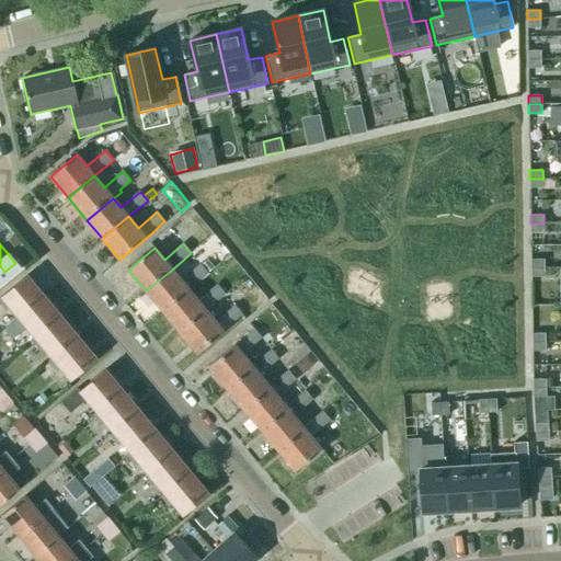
[(545,259),(530,260),(531,268),(545,268),(545,259)]
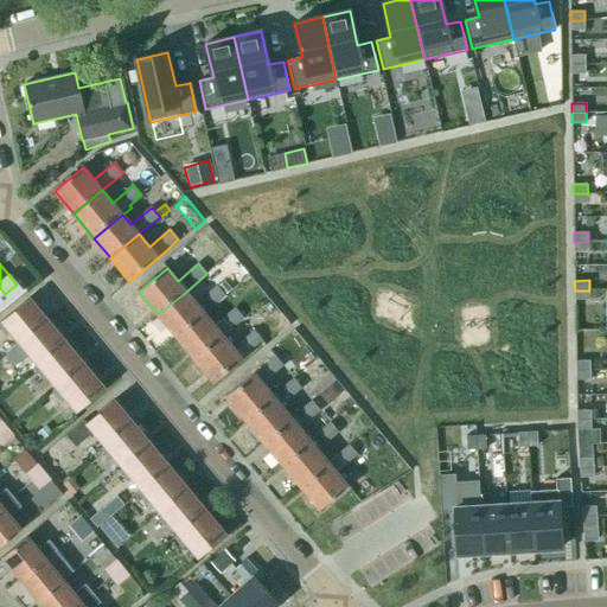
[(224,281),(218,286),(225,295),(232,291),(224,281)]
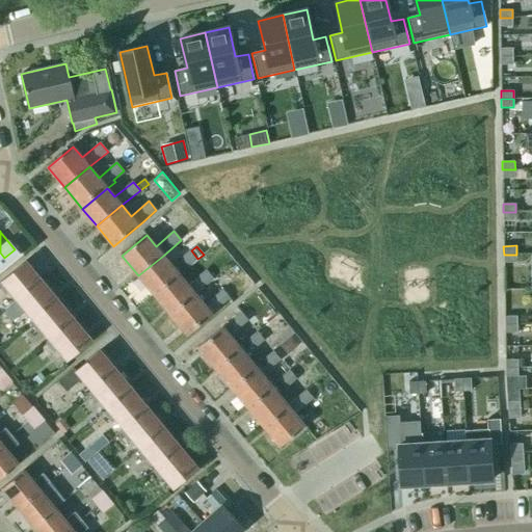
[(190,250),(171,266),(163,256),(138,275),(155,295),(180,274),(197,260),(190,250)]
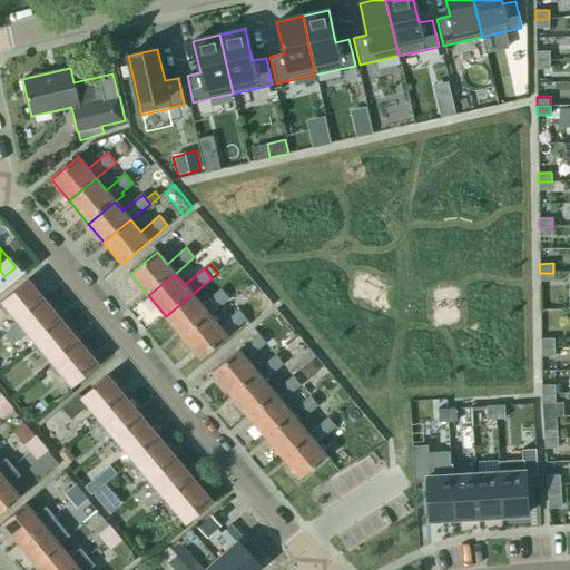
[(20,323),(45,302),(28,281),(0,303),(0,306),(7,315),(10,312),(20,323)]
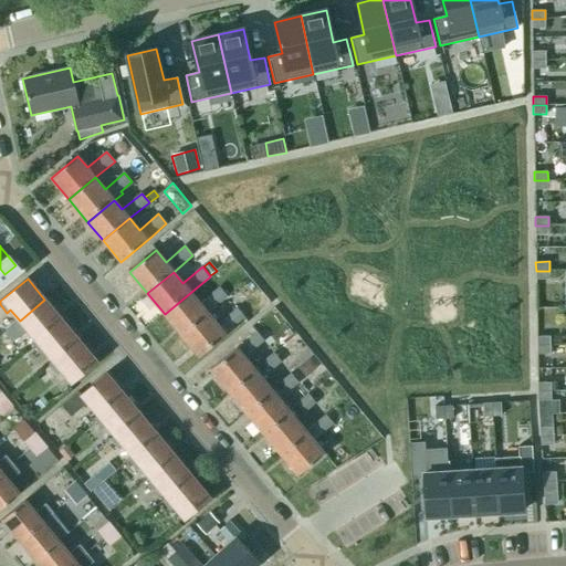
[(165,314),(182,336),(209,314),(228,297),(219,287),(207,297),(209,300),(202,306),(191,292),(165,314)]
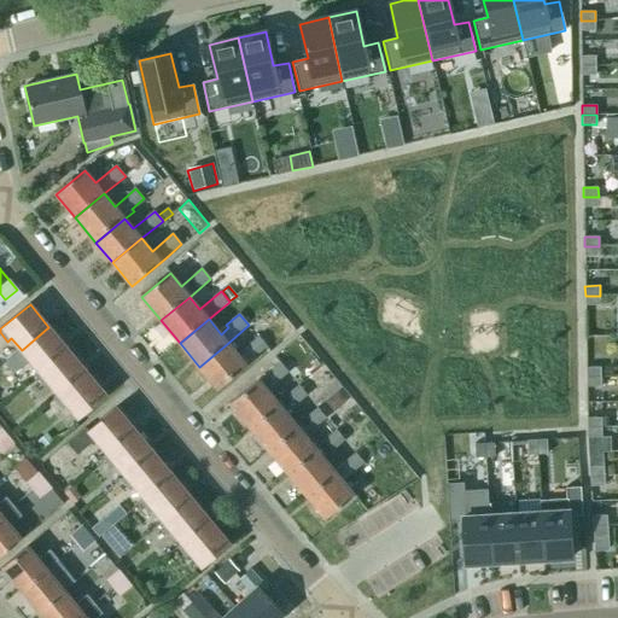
[(68,350),(48,327),(22,350),(17,354),(25,363),(30,360),(40,372),(68,350)]
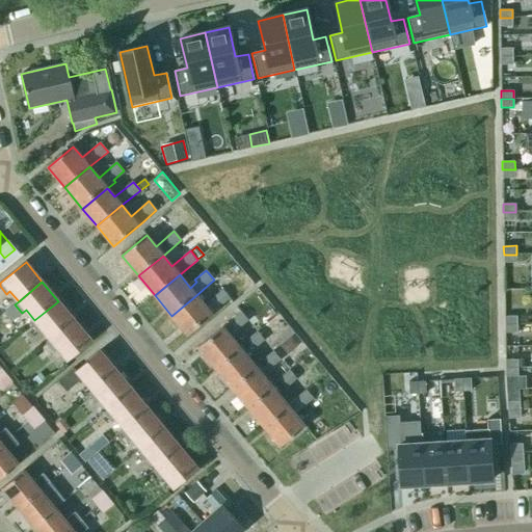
[(205,306),(196,295),(171,316),(187,335),(212,315),(212,314),(230,298),(223,291),(205,306)]
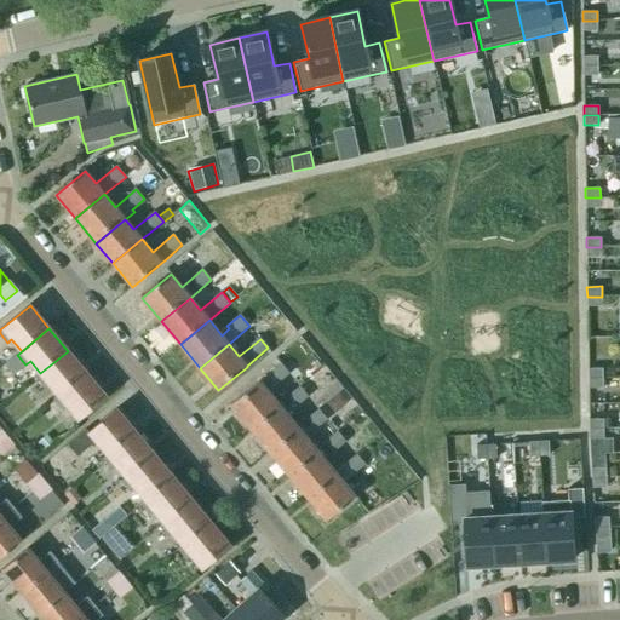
[(35,377),(44,388),(49,384),(58,396),(86,373),(68,351),(40,373),(35,377)]
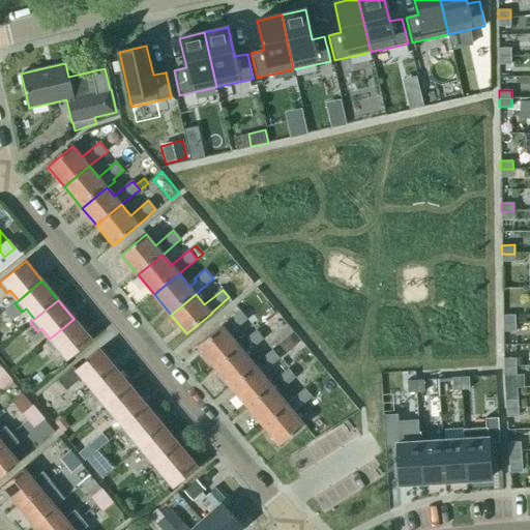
[(239,311),(234,316),(229,321),(236,329),(247,320),(239,311)]
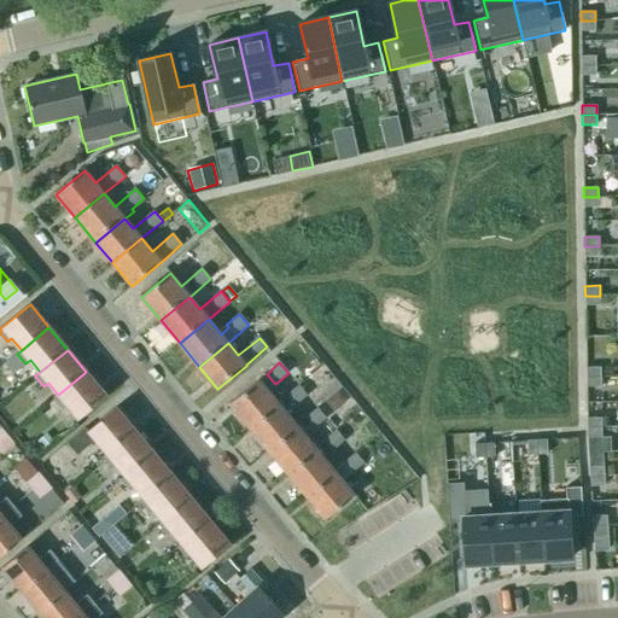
[(600,367),(587,367),(587,377),(600,377),(600,367)]
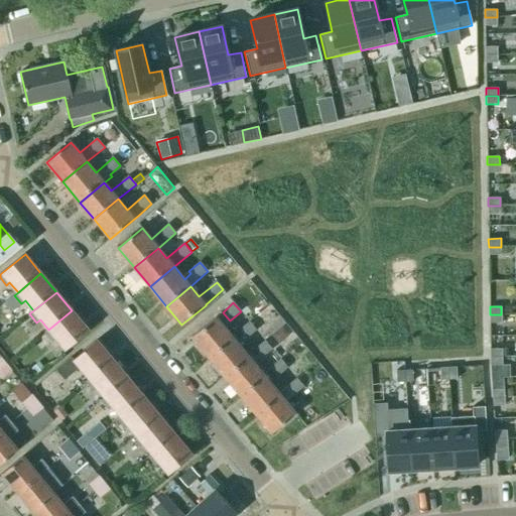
[(72,310),(48,330),(45,333),(38,339),(44,348),(55,338),(66,349),(88,330),(72,310)]
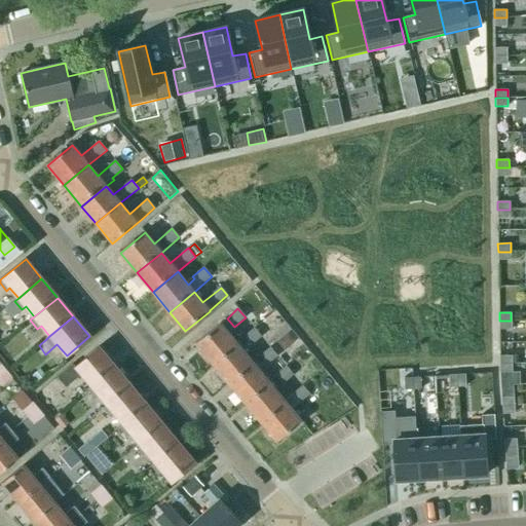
[(212,364),(236,343),(220,324),(195,344),(212,364)]
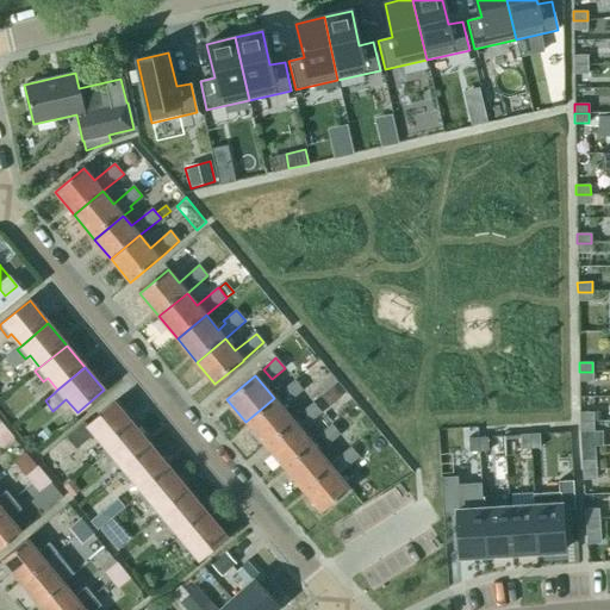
[(291,402),(303,390),(294,380),(282,390),(291,402)]
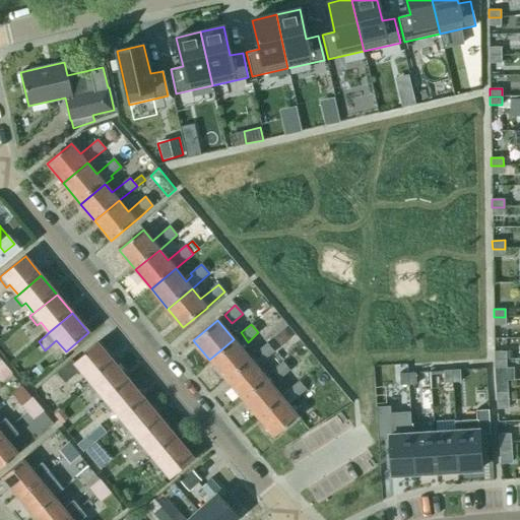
[(250,359),(234,339),(209,360),(225,379),(250,359)]
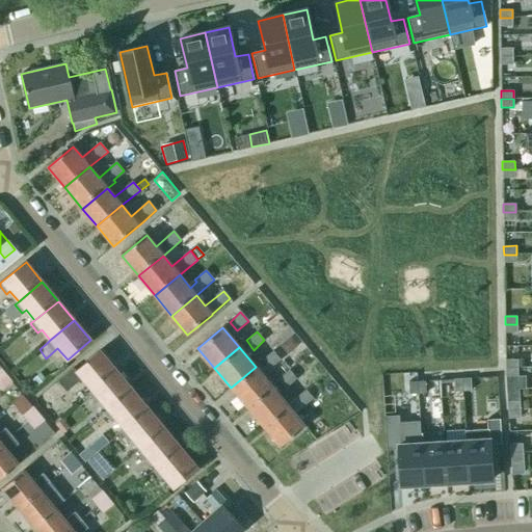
[(90,388),(114,369),(100,351),(76,371),(73,368),(57,382),(58,382),(65,392),(79,381),(80,383),(84,379),(90,388)]
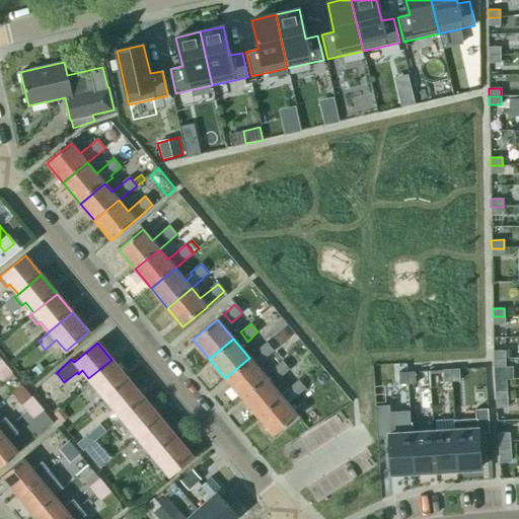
[(274,352),(267,344),(256,352),(264,360),(274,352)]
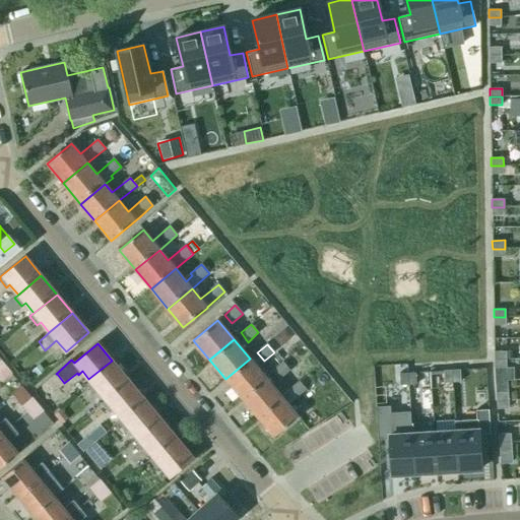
[(506,351),(494,351),(494,360),(506,360),(506,351)]
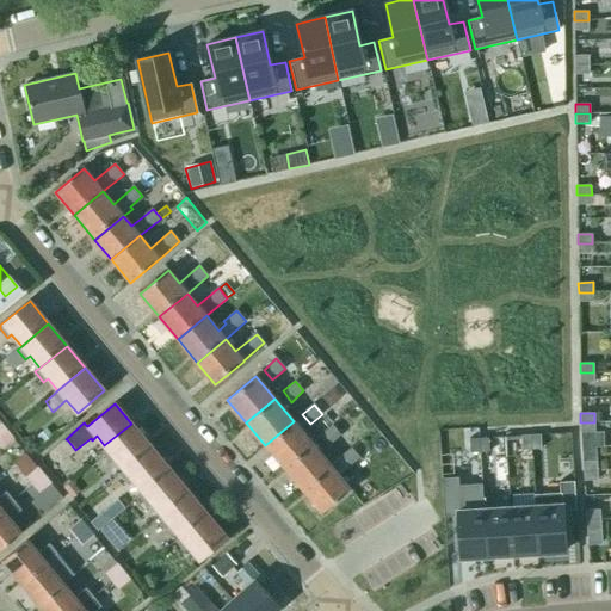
[(312,443),(294,421),(265,445),(283,467),(312,443)]
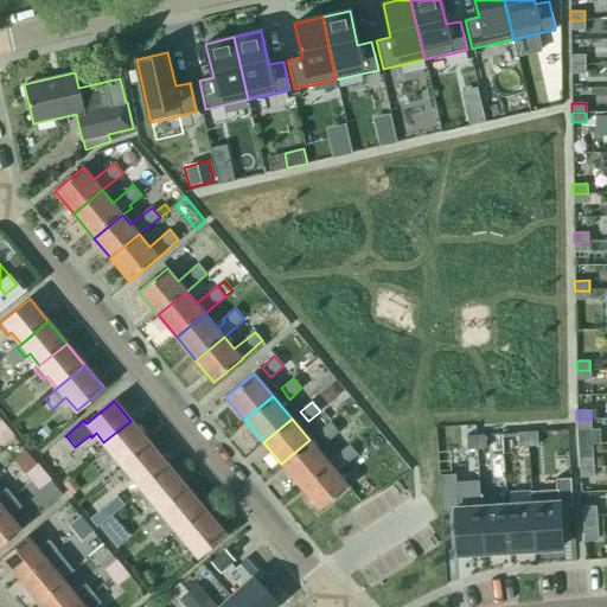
[(149,443),(131,421),(103,442),(106,445),(101,448),(109,459),(114,455),(122,465),(149,443)]
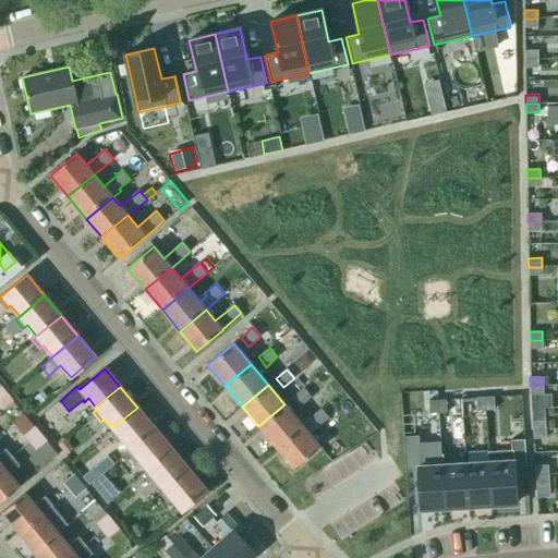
[(300,408),(312,398),(304,389),(292,399),(300,408)]
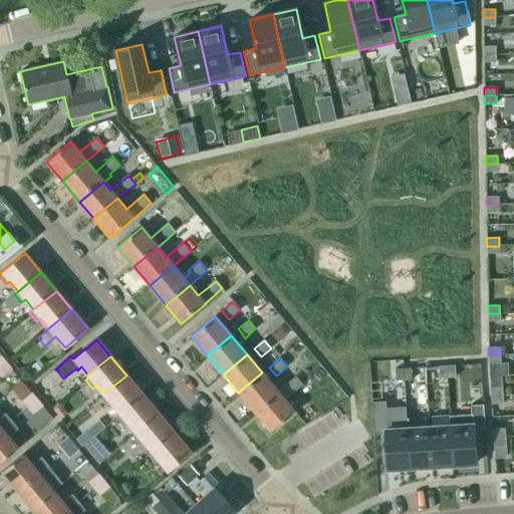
[(6,363),(0,368),(0,375),(2,378),(1,379),(10,391),(21,380),(6,363)]
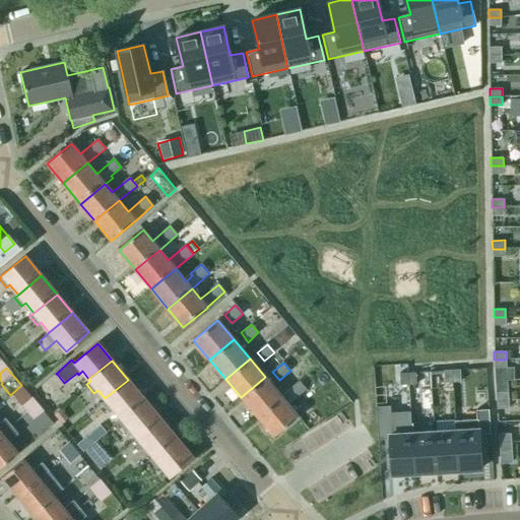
[(452,382),(460,382),(459,370),(452,371),(452,382)]
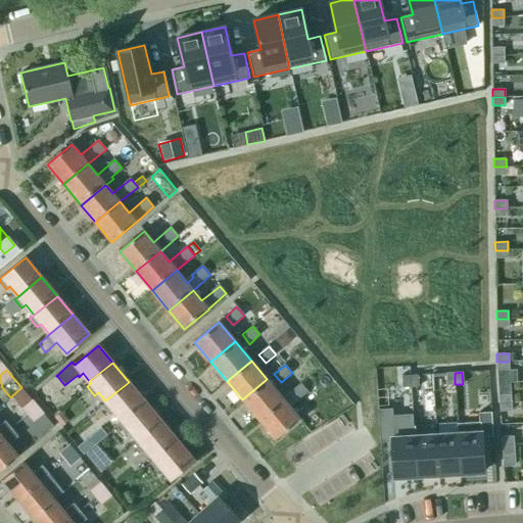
[(455,384),(455,373),(446,373),(447,385),(455,384)]
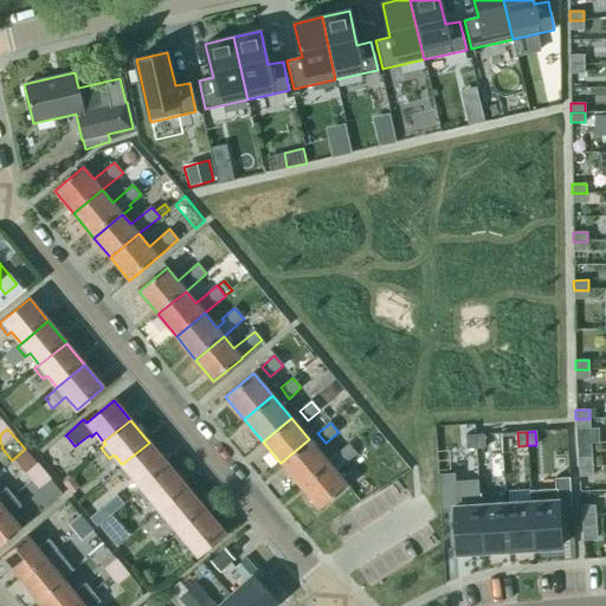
[(475,434),(465,436),(466,449),(476,449),(475,434)]
